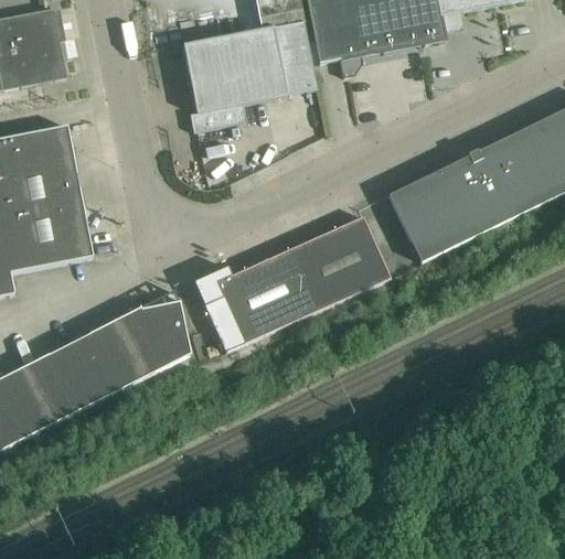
[(255,0),(260,28),(262,29),(304,20),(305,20),(300,0),(255,0)]
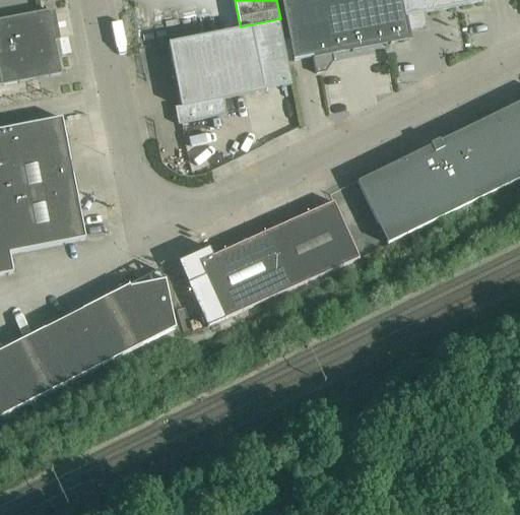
[(281,0),(293,57),(312,53),(315,69),(316,69),(316,67),(324,65),(331,56),(330,50),(407,35),(400,0),(281,0)]
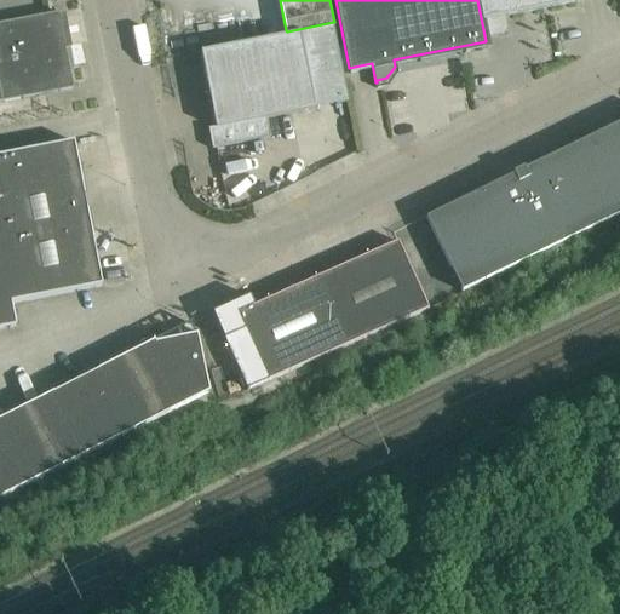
[(477,0),(486,41),(488,41),(484,27),(497,24),(494,12),(556,0),(477,0)]
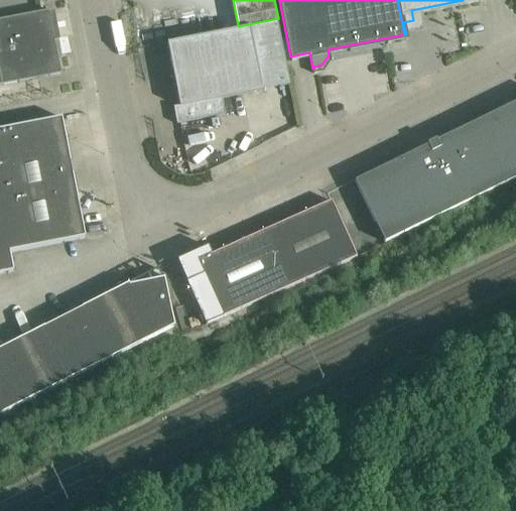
[(48,6),(0,15),(0,81),(60,70),(48,6)]
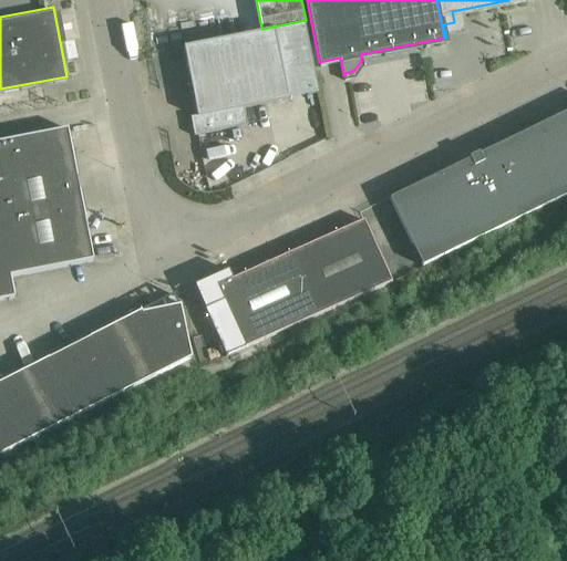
[(263,29),(184,43),(197,112),(192,113),(195,131),(247,121),(244,103),(318,89),(305,20),(263,29)]
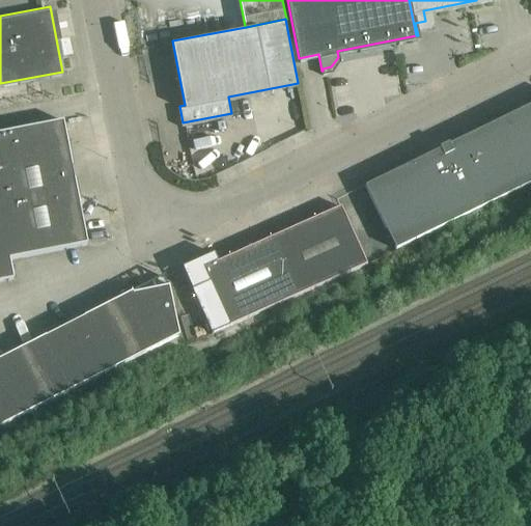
[(440,145),(364,182),(368,190),(395,246),(530,177),(530,100),(449,141),(448,139),(439,143),(440,145)]
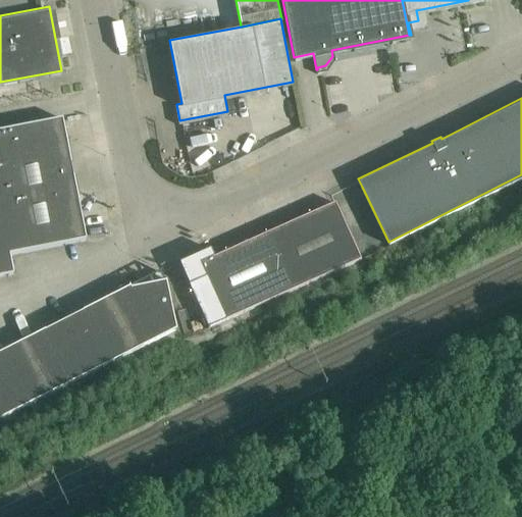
[(61,115),(0,126),(0,208),(8,250),(85,235),(61,115)]
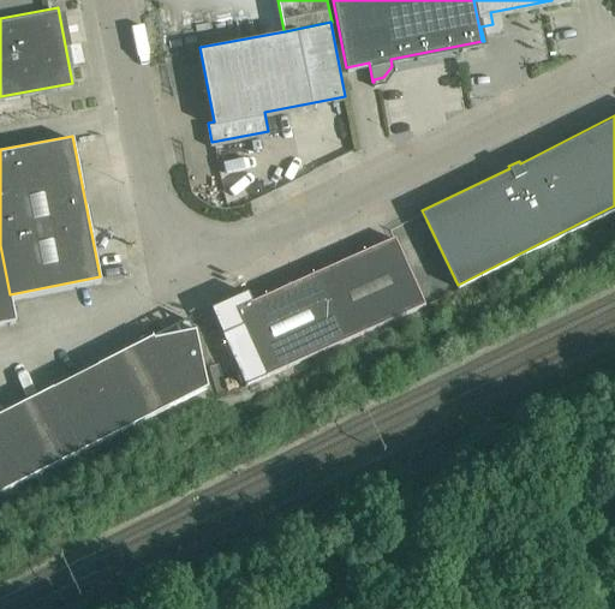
[(316,269),(314,270),(342,338),(424,300),(394,234),(316,269)]
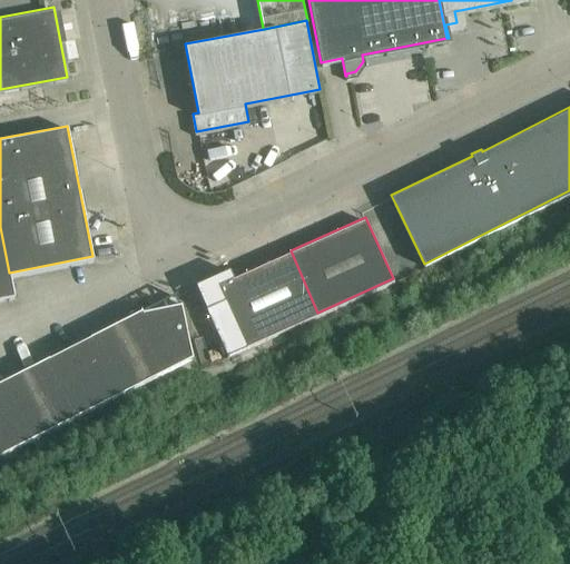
[(0,227),(0,296),(13,294),(9,273),(0,227)]
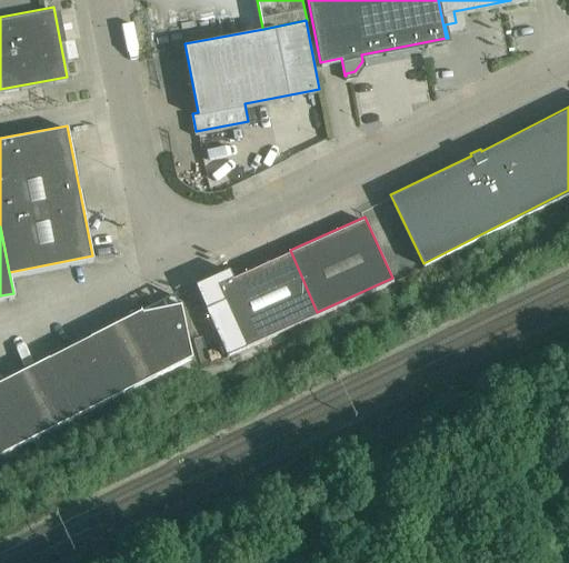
[(229,267),(195,282),(226,352),(245,344),(317,312),(290,250),(233,275),(229,267)]
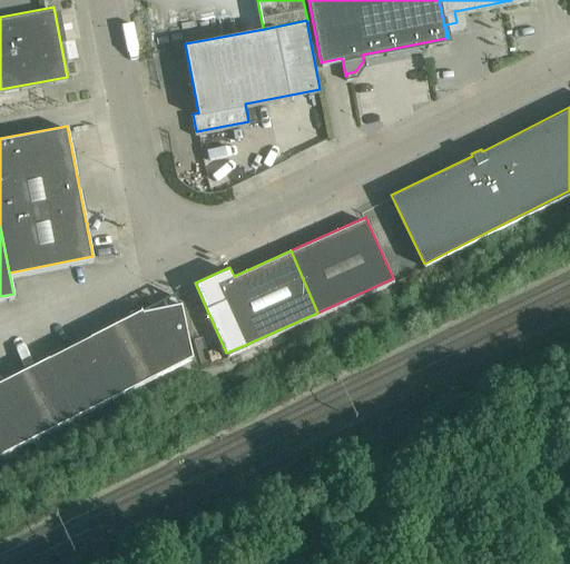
[(174,292),(121,318),(150,376),(192,355),(180,302),(179,303),(174,292)]
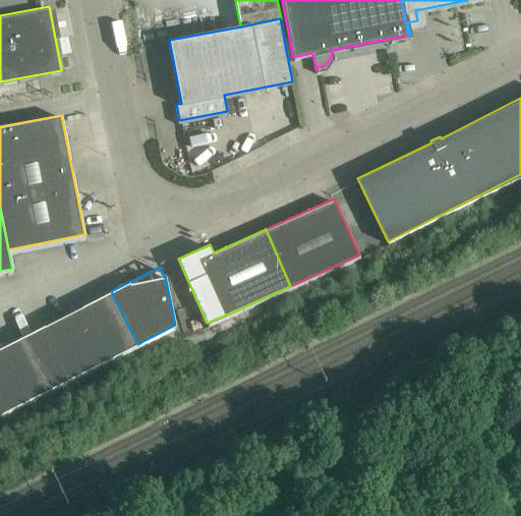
[(111,291),(67,313),(94,365),(137,344),(111,291)]
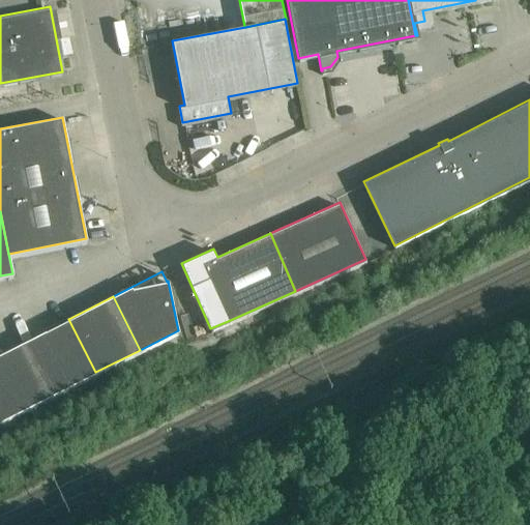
[(68,319),(25,342),(52,395),(95,372),(68,319)]
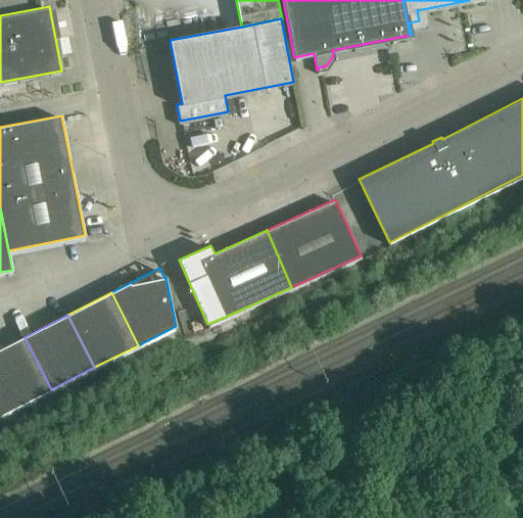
[(25,337),(0,348),(0,397),(7,412),(51,389),(25,337)]
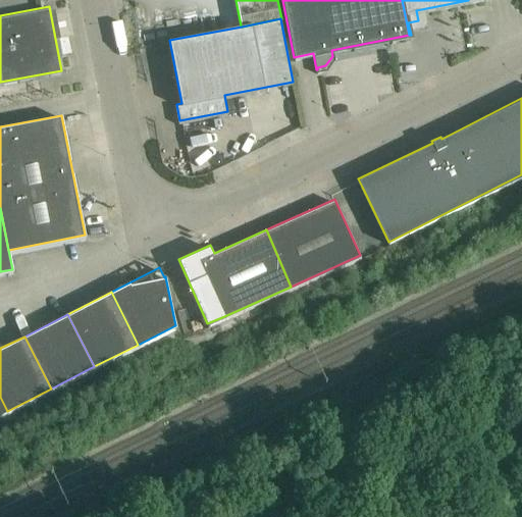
All buildings are outlined.
